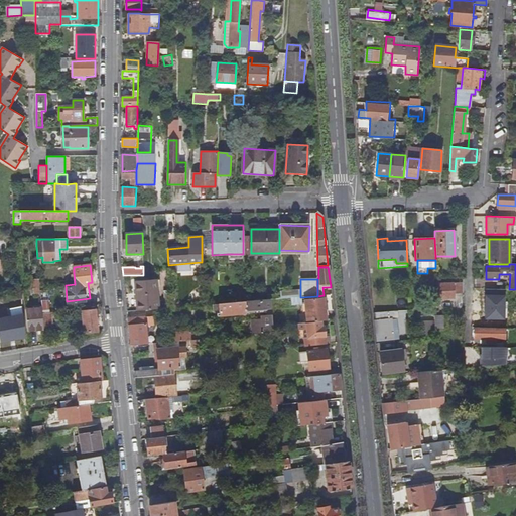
[(135,283),(137,311),(159,310),(156,281),(135,283)]
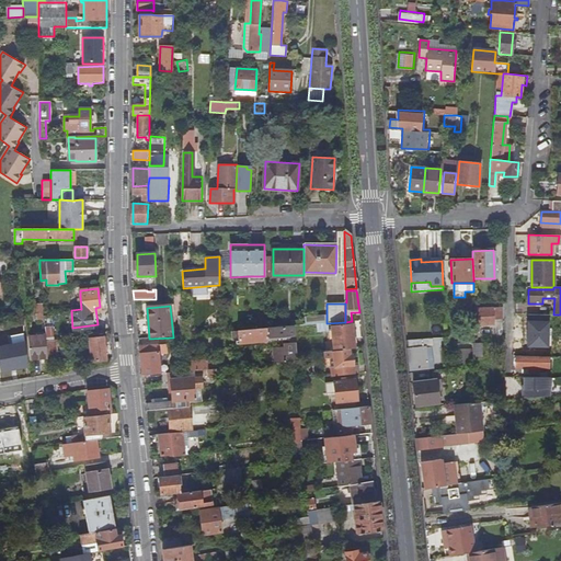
[(502,308),(477,310),(478,325),(495,324),(494,320),(503,319),(502,308)]
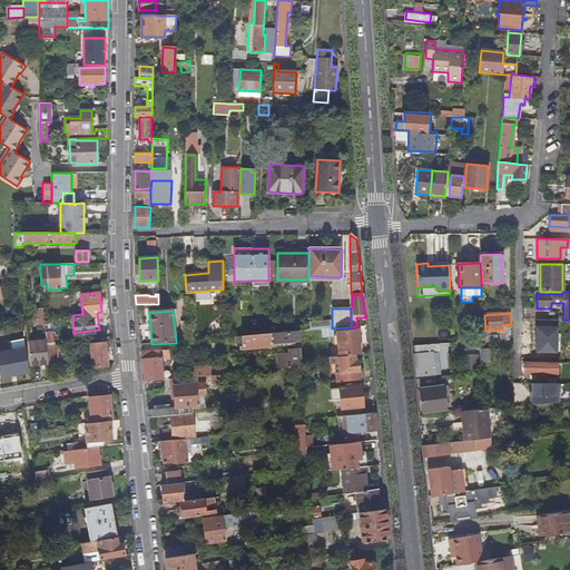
[(556,342),(556,331),(553,331),(552,320),(538,320),(538,342),(556,342)]
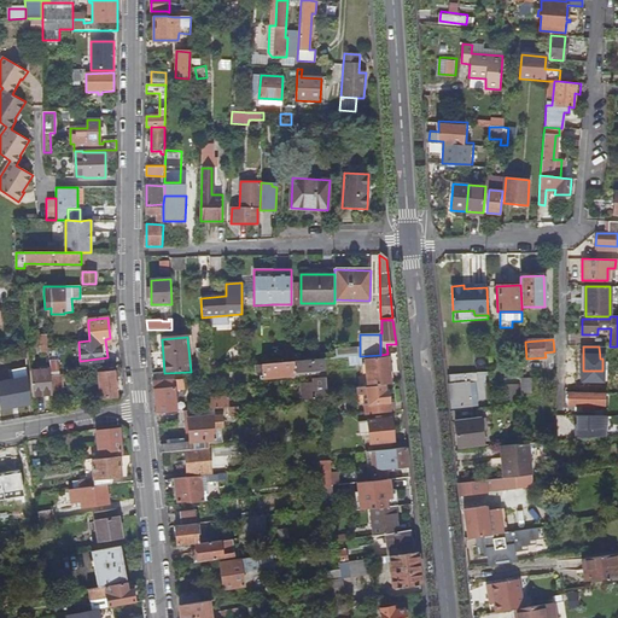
[(336,359),(360,356),(360,348),(334,349),(336,359)]
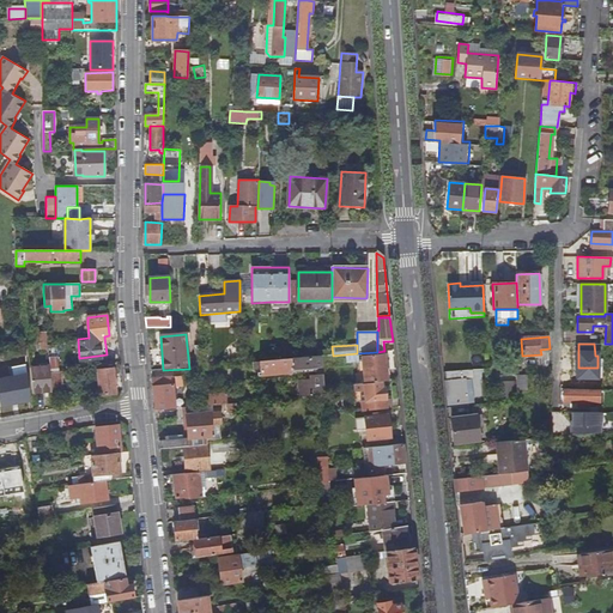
[(388,381),(384,354),(362,357),(365,383),(381,381),(388,381)]
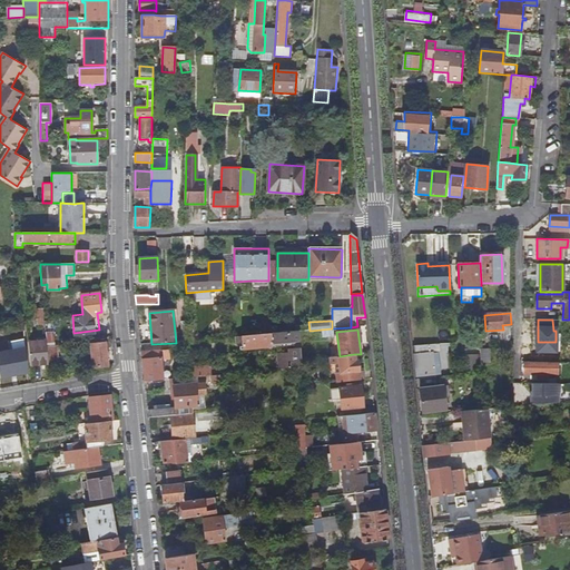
[(301,343),(300,332),(271,334),(236,337),(237,344),(243,344),(243,347),(254,346),(254,349),(264,349),(264,345),(295,343),(297,350),(290,350),(290,353),(278,354),(279,370),(291,369),(302,367),(302,361),(301,343)]
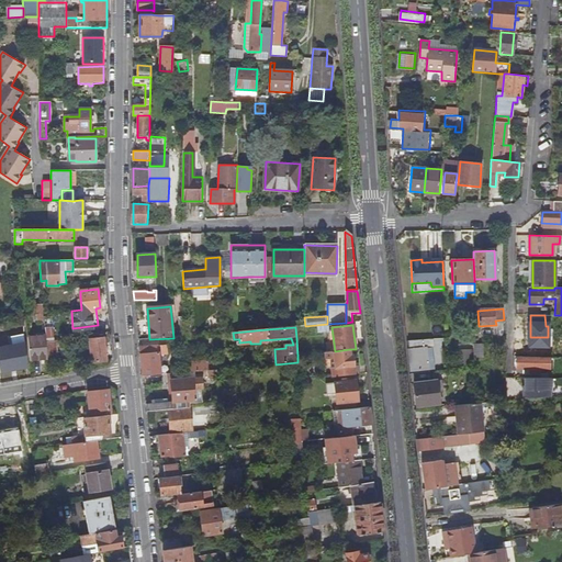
[(47,358),(45,341),(45,336),(31,337),(32,360),(47,359),(47,358)]
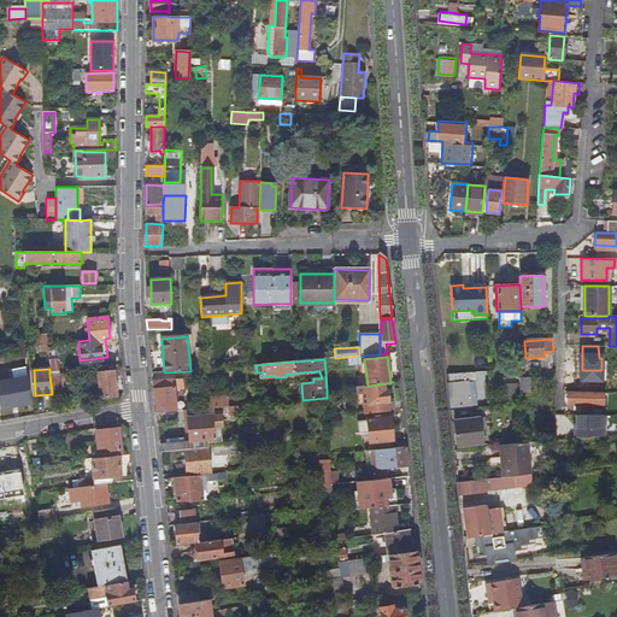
[(601,385),(601,370),(582,370),(582,385),(601,385)]
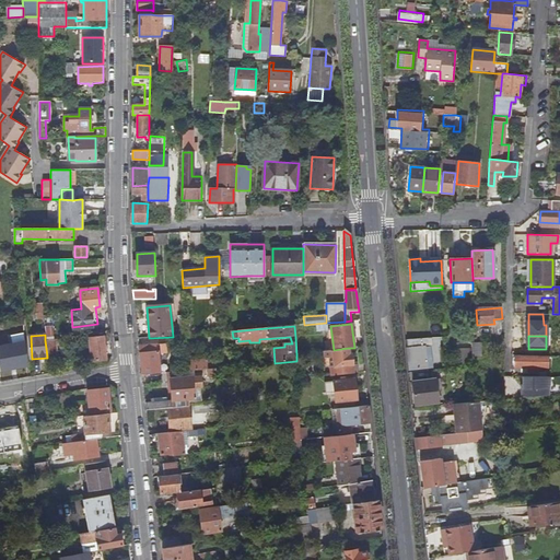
[(103,337),(89,338),(91,361),(106,360),(103,337)]
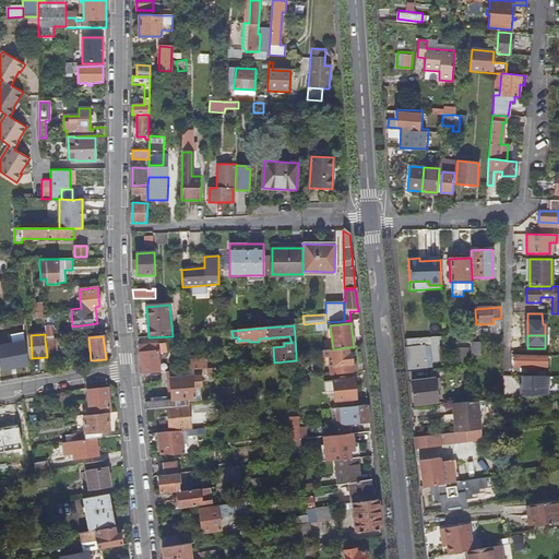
[(427,368),(425,346),(423,346),(421,339),(406,340),(411,370),(427,368)]
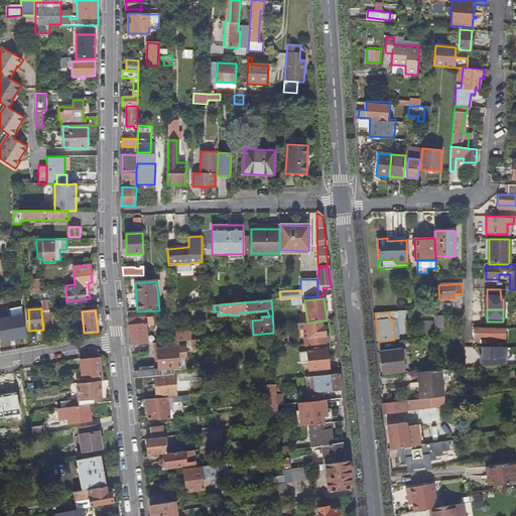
[(443,329),(443,316),(434,317),(435,321),(435,326),(435,329),(443,329)]
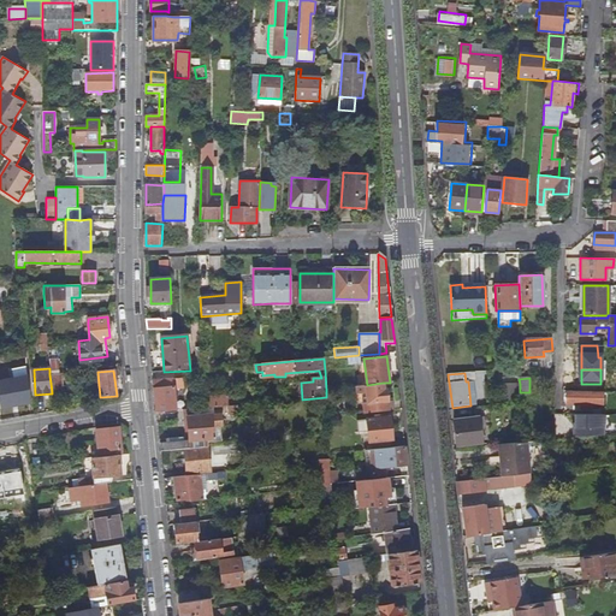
[(176,406),(173,379),(153,381),(157,413),(176,410),(176,406)]
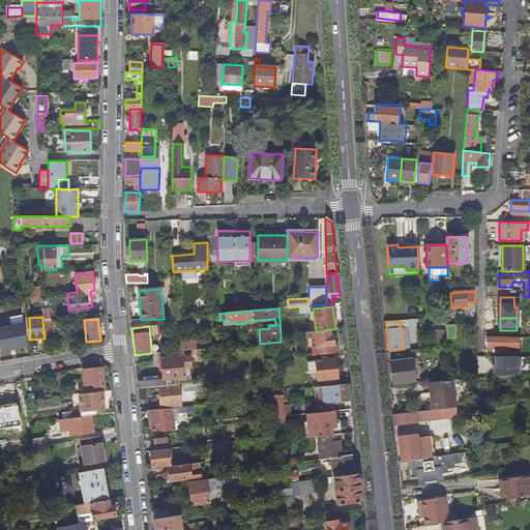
[(0,351),(15,350),(13,340),(10,341),(8,329),(0,330),(0,351)]
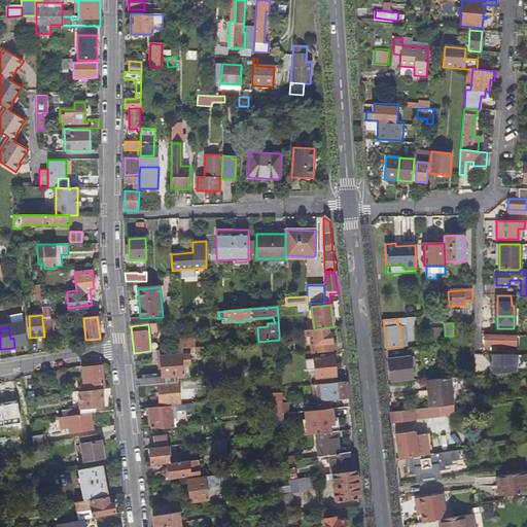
[(332,350),(331,343),(332,343),(331,332),(328,332),(327,327),(314,329),(305,330),(306,336),(313,335),(314,344),(312,344),(312,353),(332,350)]
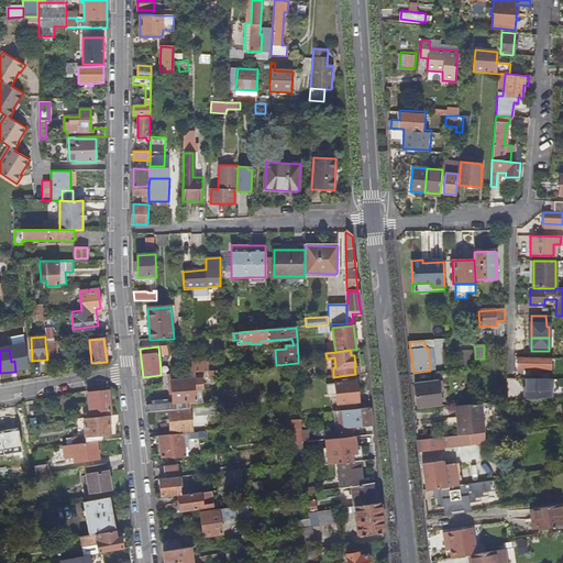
[(462,351),(462,366),(472,366),(472,351),(462,351)]
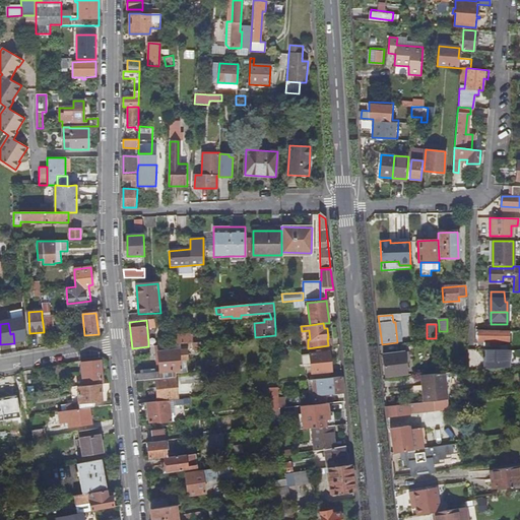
[(510,332),(479,331),(478,341),(484,341),(484,346),(501,346),(501,342),(510,342),(510,332)]
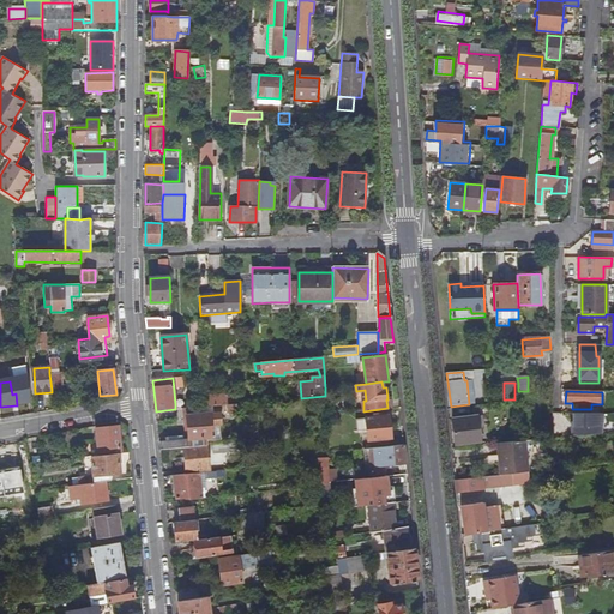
[(228,404),(227,395),(206,397),(204,397),(204,399),(200,401),(199,401),(200,407),(202,407),(208,407),(226,404),(228,404)]
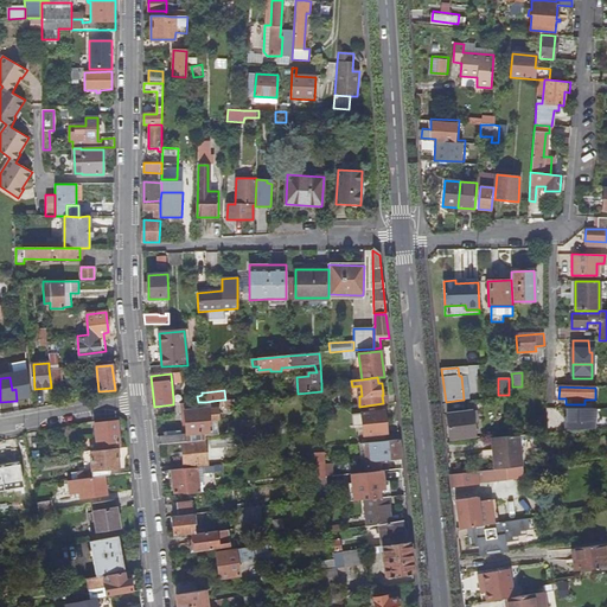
[(198,396),(198,395),(190,395),(190,397),(173,400),(173,404),(184,404),(198,402),(197,396),(198,396)]
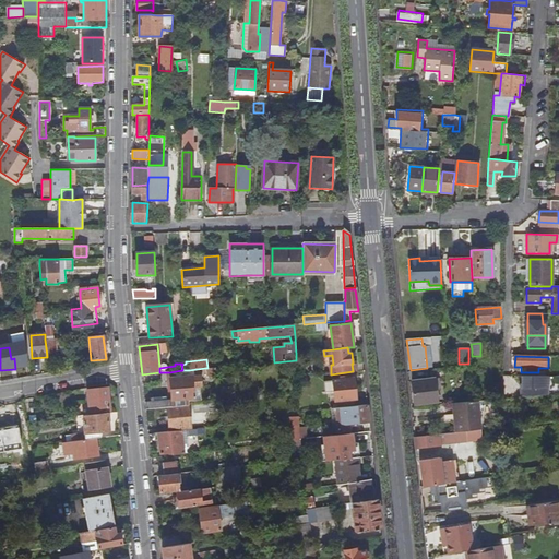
[(218,376),(217,368),(207,368),(205,368),(206,377),(218,376)]
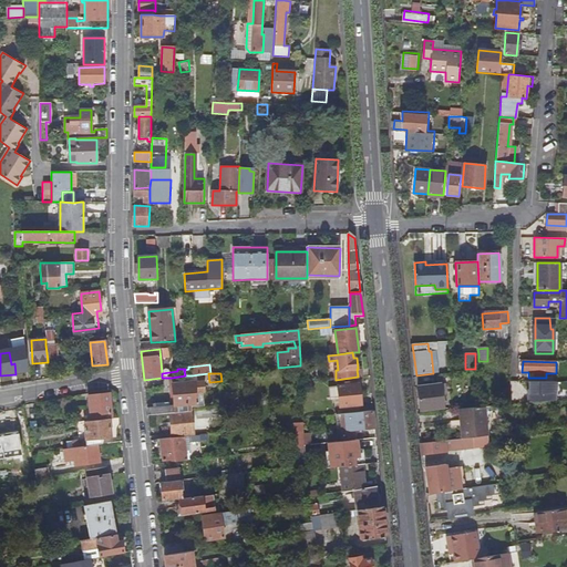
[(196,404),(195,393),(205,392),(204,381),(187,383),(186,375),(185,375),(172,378),(174,405),(147,408),(148,415),(169,413),(191,412),(191,404),(196,404)]
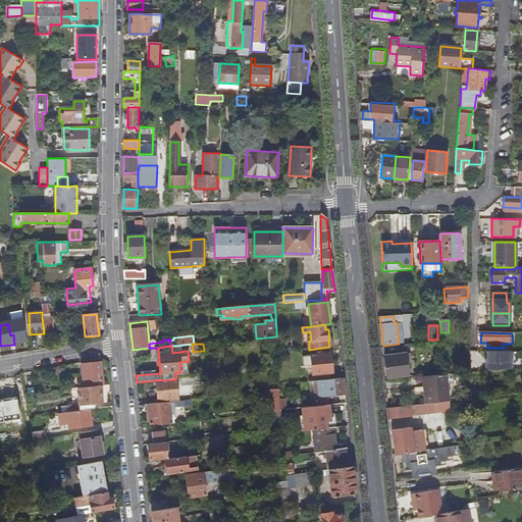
[(486,349),(486,368),(515,368),(514,348),(486,349)]
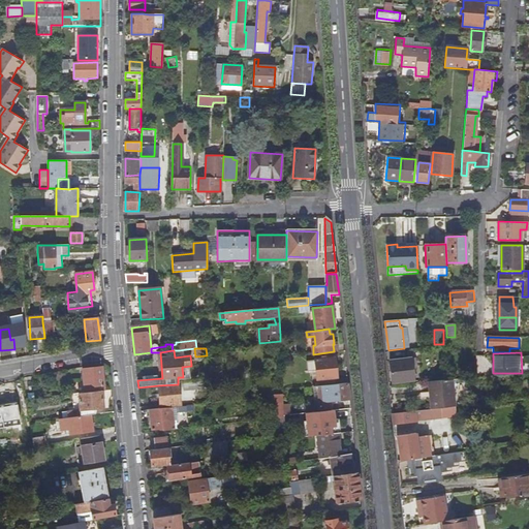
[(337,384),(336,377),(337,377),(335,358),(315,360),(316,370),(317,379),(319,379),(320,385),(337,384)]
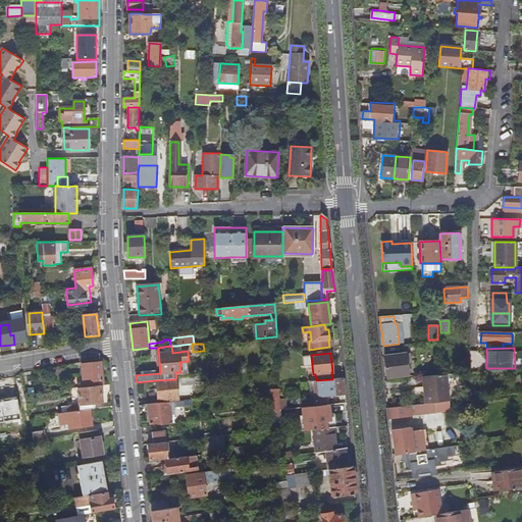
[(410,354),(407,354),(385,357),(388,378),(409,375),(408,362),(411,361),(410,354)]
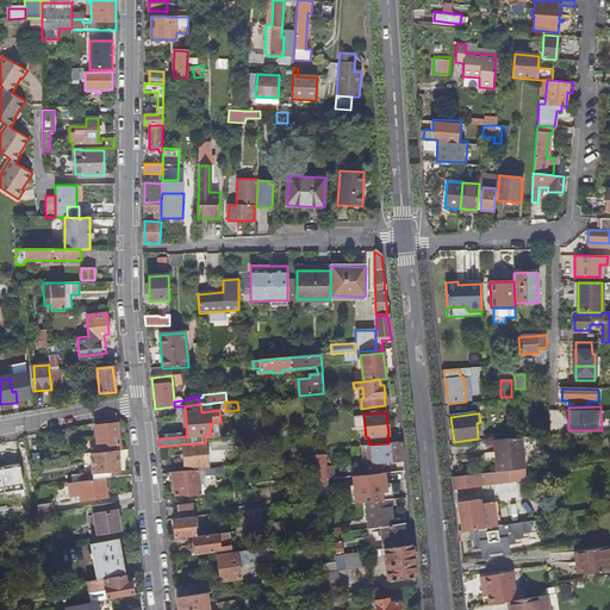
[(363,415),(354,416),(355,428),(365,427),(363,415)]
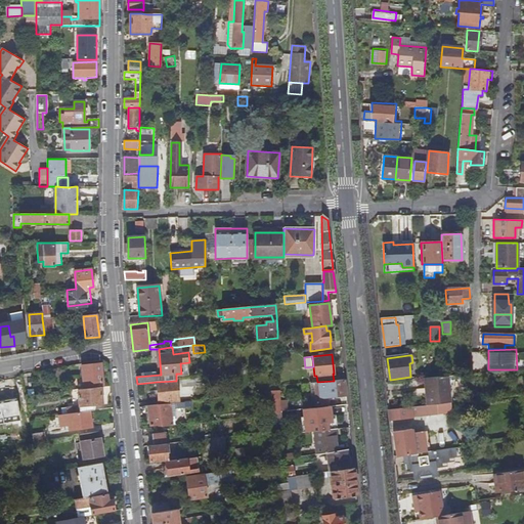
[(103,386),(101,363),(82,365),(83,379),(77,380),(78,389),(103,386)]
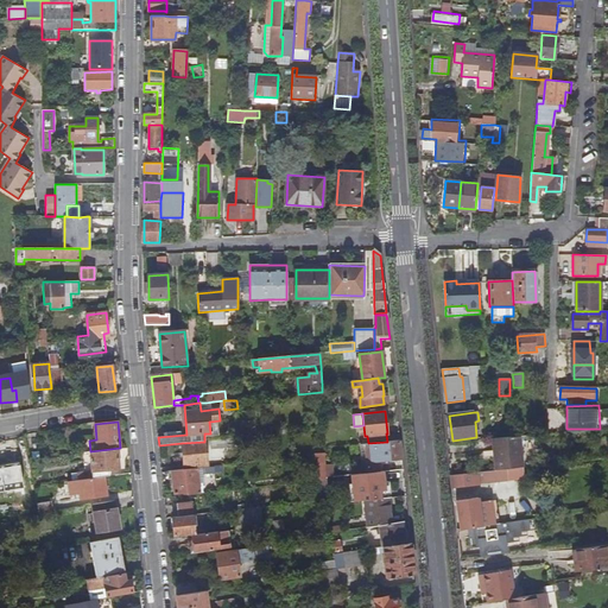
[(524,467),(519,436),(515,436),(495,438),(496,450),(483,451),(485,460),(494,458),(496,470),(506,469),(524,467)]
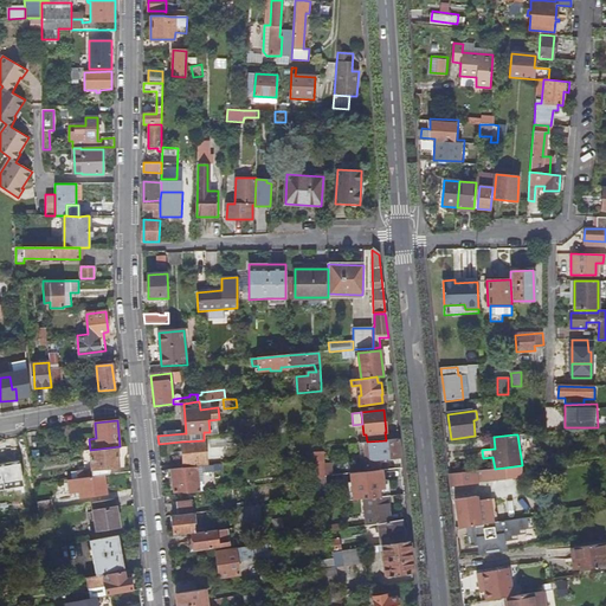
[(210,439),(211,447),(233,445),(232,437),(210,439)]
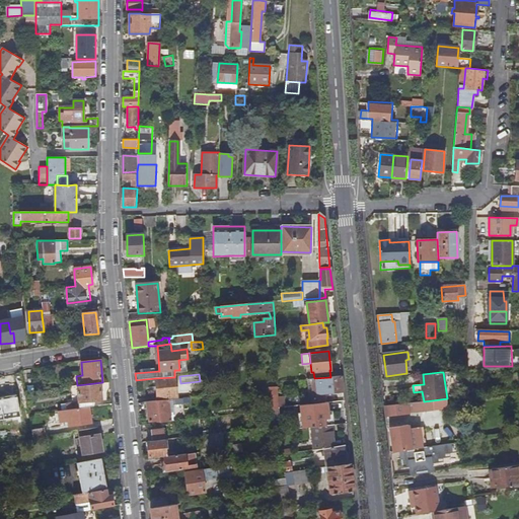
[(344,392),(342,375),(330,377),(314,378),(307,379),(309,392),(310,404),(324,402),(323,394),(344,392)]
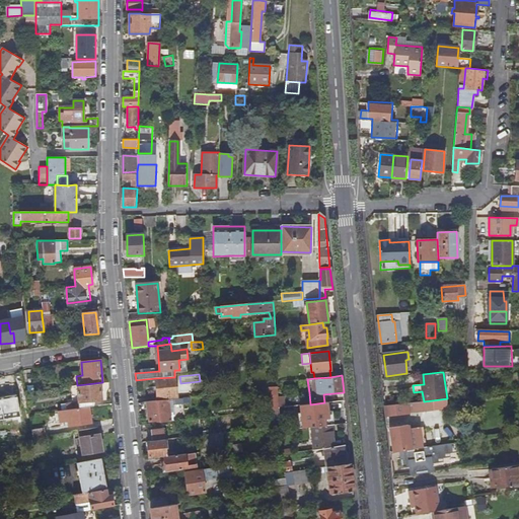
[(176,396),(175,377),(174,377),(155,378),(157,398),(176,396)]
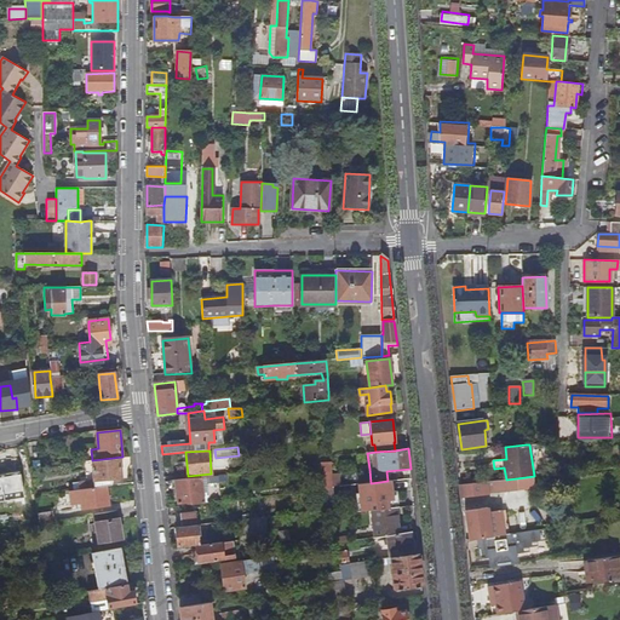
[(121,477),(120,469),(124,468),(122,457),(92,460),(95,483),(90,484),(90,481),(79,482),(80,489),(107,486),(112,484),(110,478),(121,477)]
